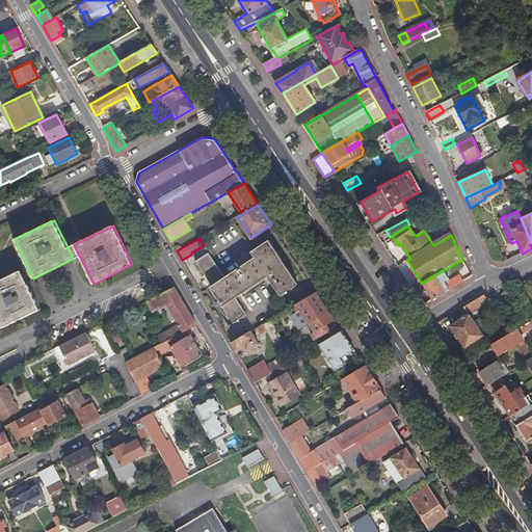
[(209,253),(195,261),(211,286),(210,287),(214,292),(213,293),(233,322),(246,314),(236,297),(267,276),(280,295),(297,284),(269,240),(251,251),(255,257),(224,276),(209,253)]
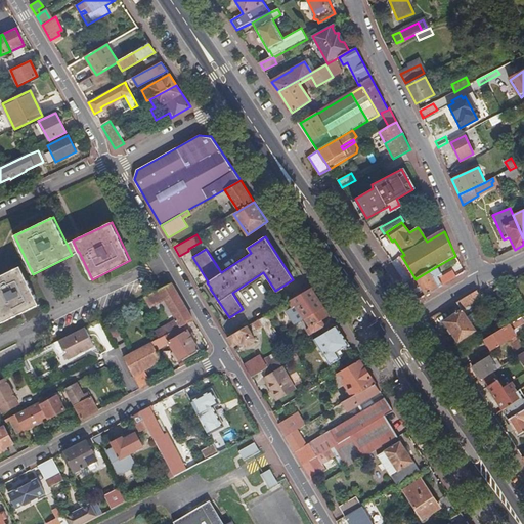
[(73,241),(67,244),(72,255),(78,252),(73,241)]
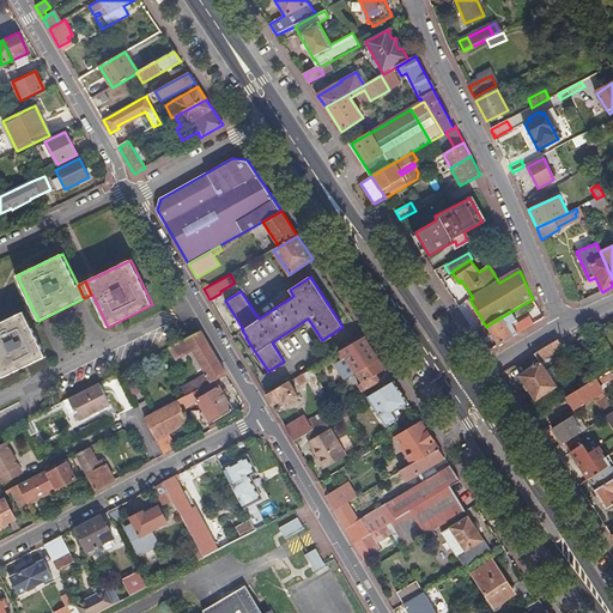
[(24,311),(0,322),(0,375),(1,378),(47,357),(24,311)]
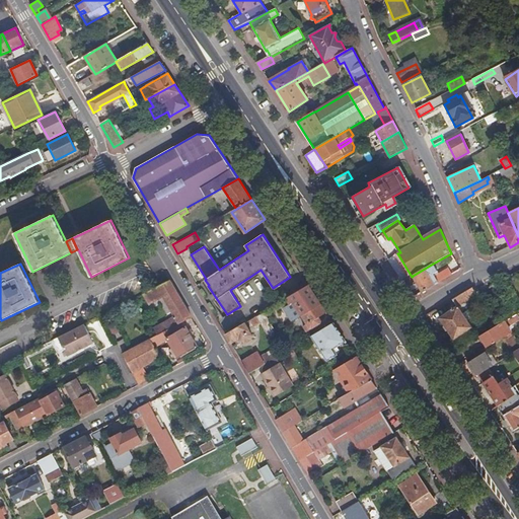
[(413,276),(423,292),(451,275),(448,268),(435,276),(433,274),(437,272),(433,264),(413,276)]
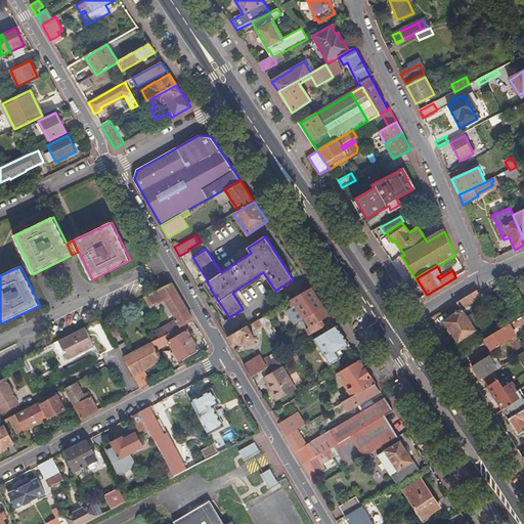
[(192,320),(171,284),(144,296),(150,307),(164,301),(176,320),(171,323),(174,330),(183,324),(192,320)]
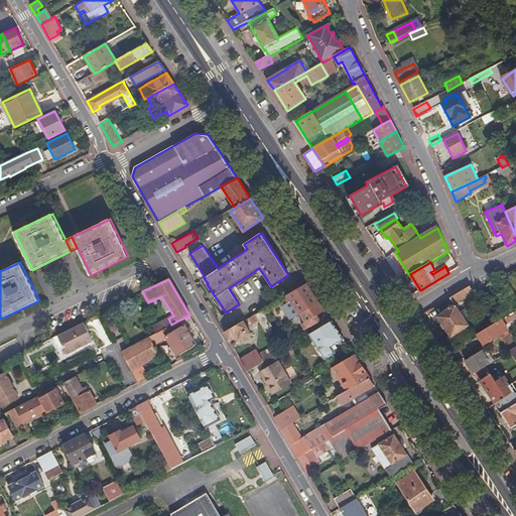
[(500,288),(496,282),(491,285),(494,292),(500,288)]
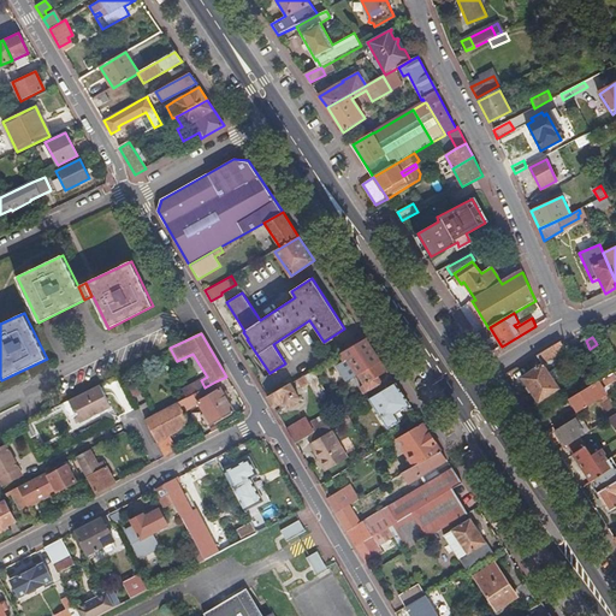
[(381,360),(366,338),(342,353),(345,360),(348,357),(357,374),(381,360)]
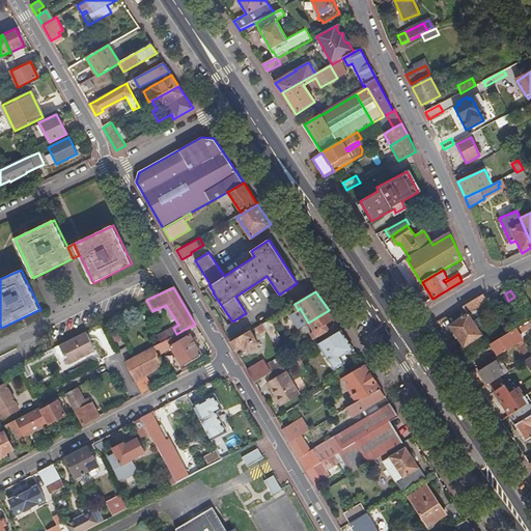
[(483,295),(453,312),(457,319),(449,326),(464,347),(482,335),(477,329),(473,322),(468,314),(488,303),(483,295)]
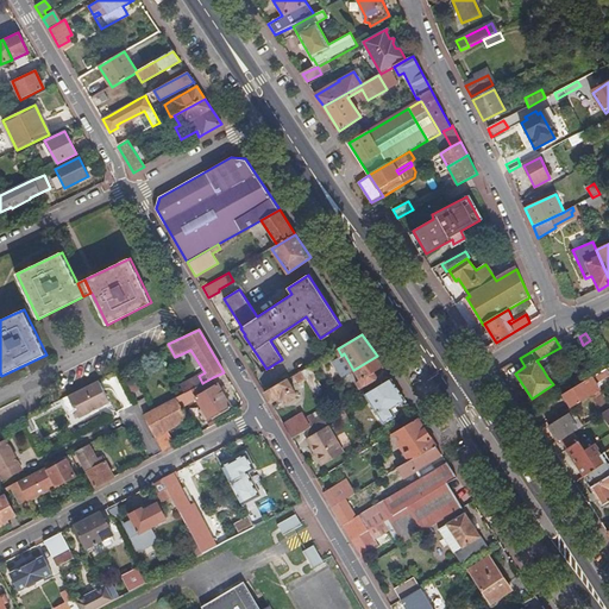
[(383,366),(377,356),(353,370),(360,380),(357,382),(360,389),(376,380),(378,376),(375,371),(383,366)]
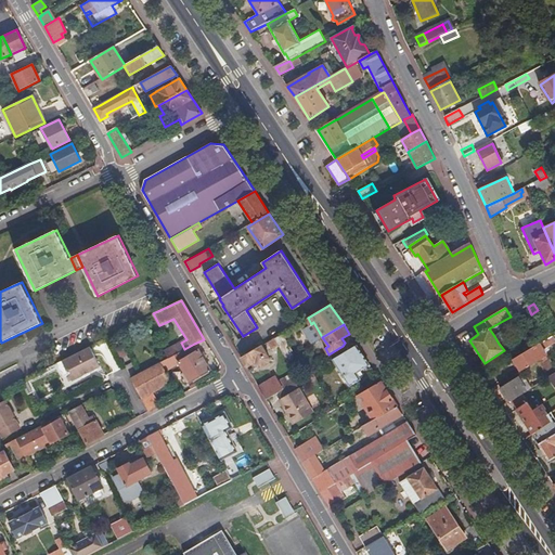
[(545,340),(553,336),(547,328),(545,330),(547,334),(542,336),(545,340)]
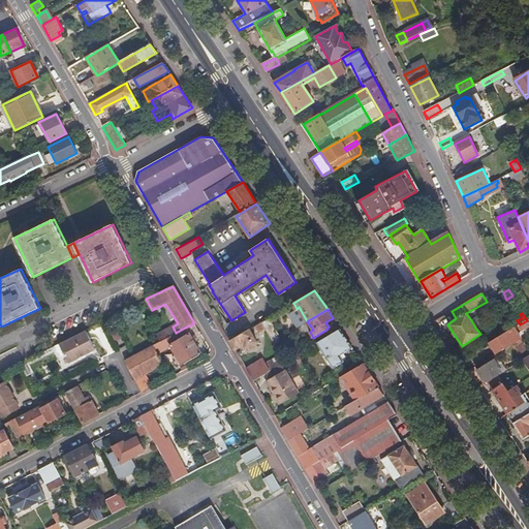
[(471,320),(475,328),(485,320),(480,314),(471,320)]
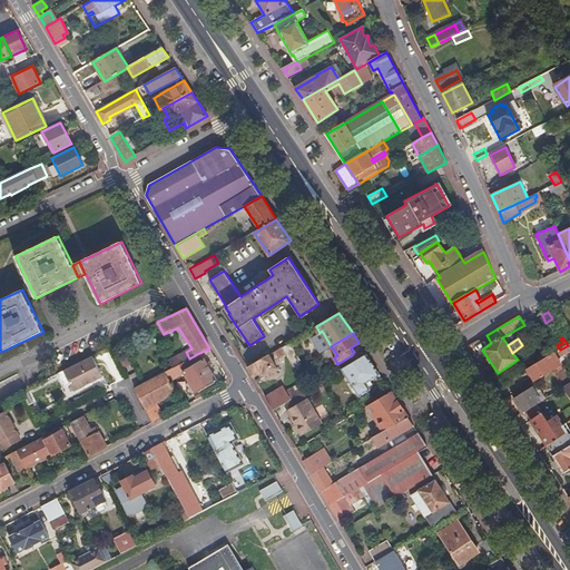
[(131,364),(120,342),(111,345),(124,369),(131,364)]
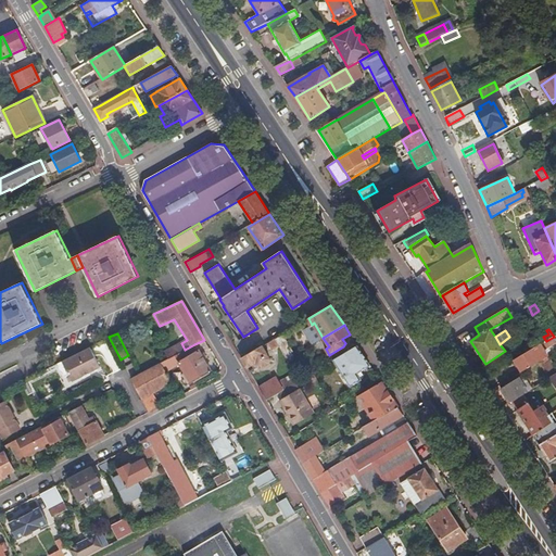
[(279,336),(275,339),(287,359),(291,357),(279,336)]
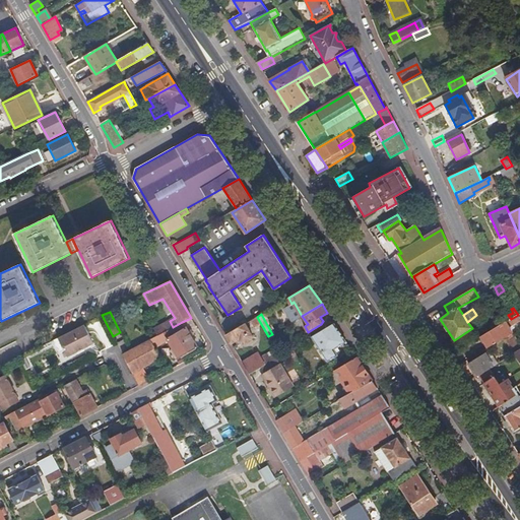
[(480,336),(488,348),(505,338),(512,333),(508,327),(519,319),(518,315),(511,319),(486,333),(480,336)]
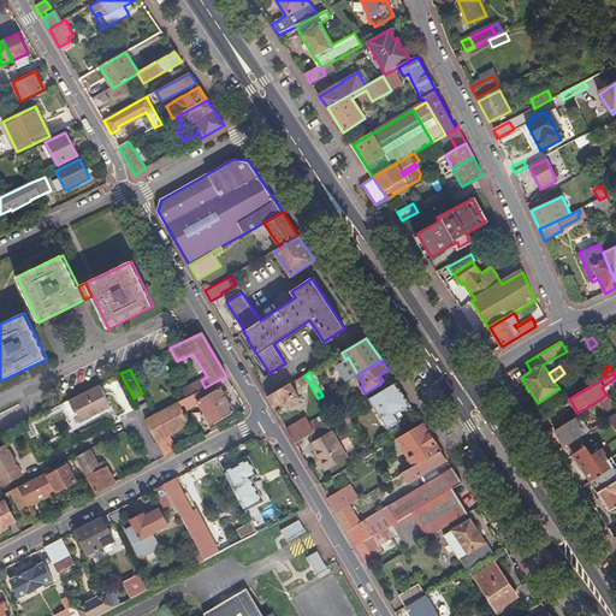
[(199,391),(205,388),(201,380),(194,384),(199,391)]
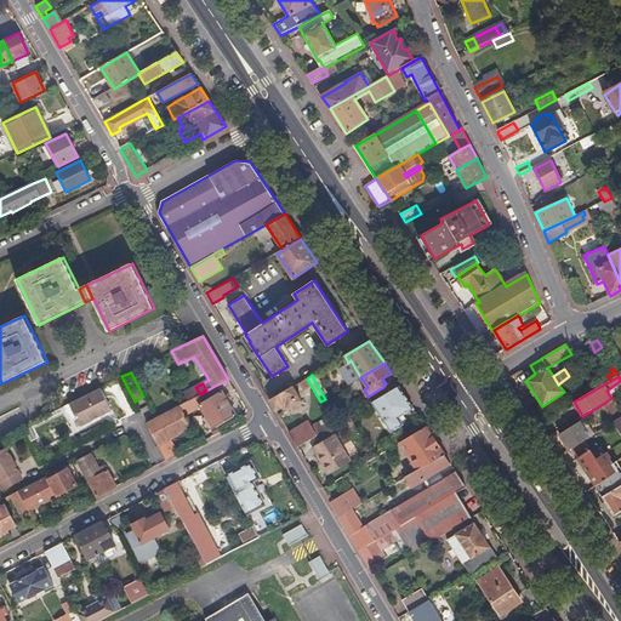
[(222,392),(217,385),(206,391),(200,394),(195,397),(200,405),(222,392)]
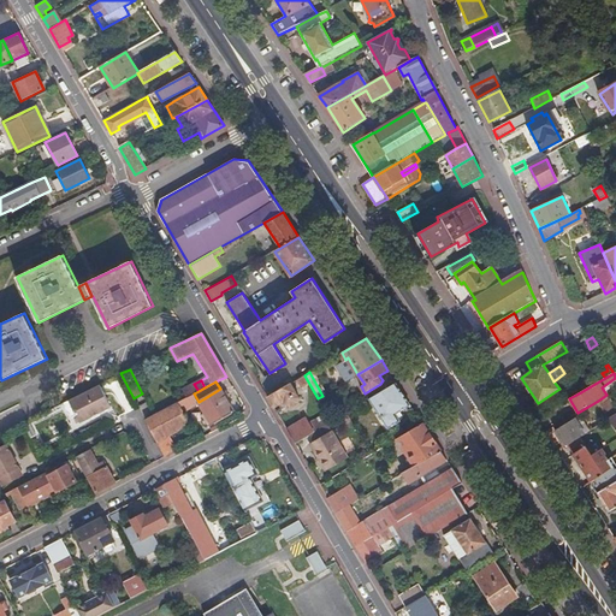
[(410,404),(396,383),(369,398),(389,427),(401,420),(396,414),(410,404)]
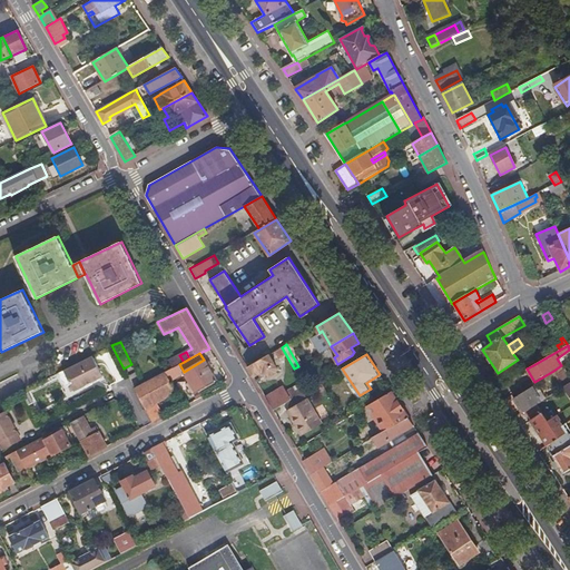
[(92,355),(64,370),(75,391),(102,376),(92,355)]
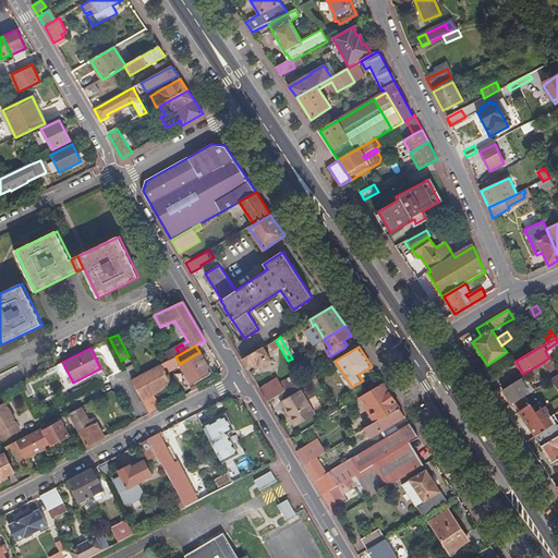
[(165,354),(169,361),(176,356),(180,354),(176,348),(165,354)]
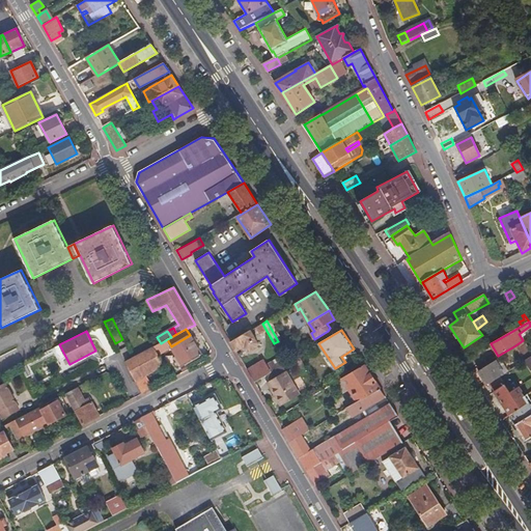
[(250,331),(230,342),(235,352),(244,346),(246,351),(249,352),(258,345),(258,344),(250,331)]
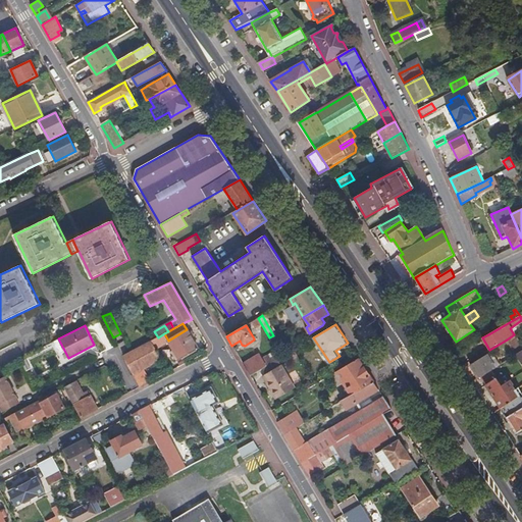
[(476,333),(480,340),(482,337),(488,334),(484,328),(476,333)]
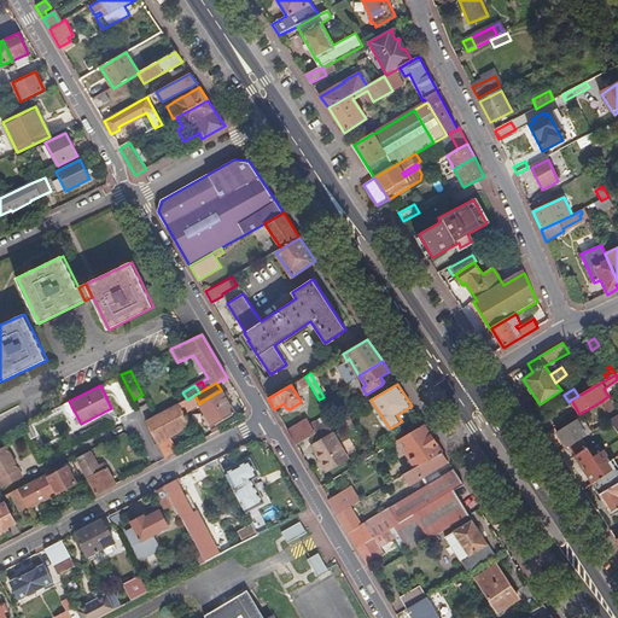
[(145,421),(164,459),(176,453),(168,437),(190,425),(186,417),(202,408),(211,426),(233,413),(221,390),(199,403),(194,395),(187,400),(145,421)]
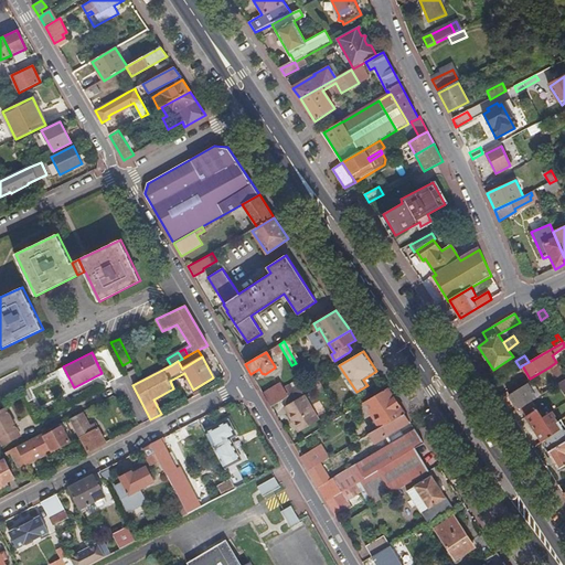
[(555,368),(551,371),(556,381),(562,377),(555,368)]
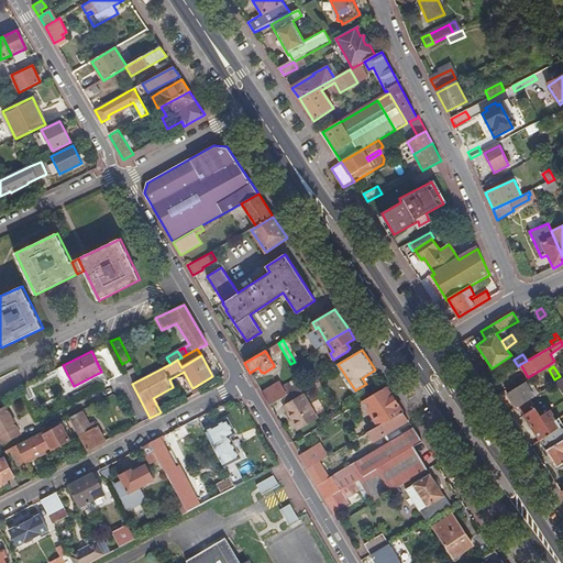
[(283,387),(287,395),(298,388),(304,385),(298,377),(283,387)]
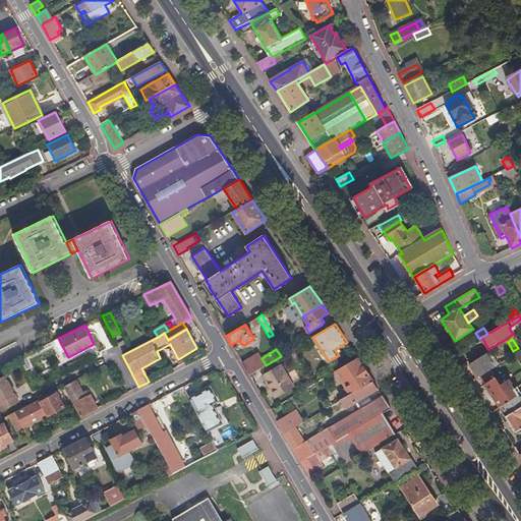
[(292,349),(286,353),(289,360),(296,355),(292,349)]
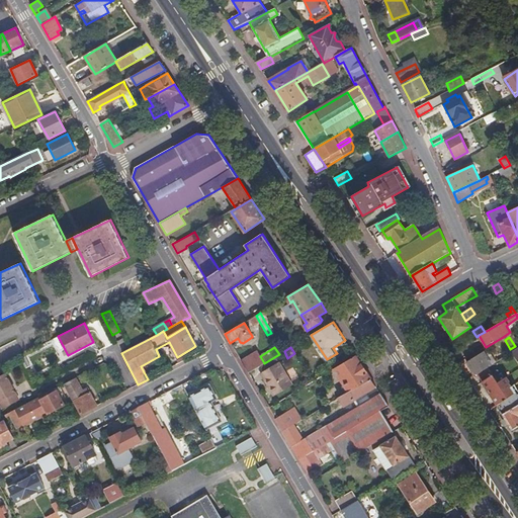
[(258,352),(242,362),(248,373),(260,365),(264,363),(260,356),(258,352)]
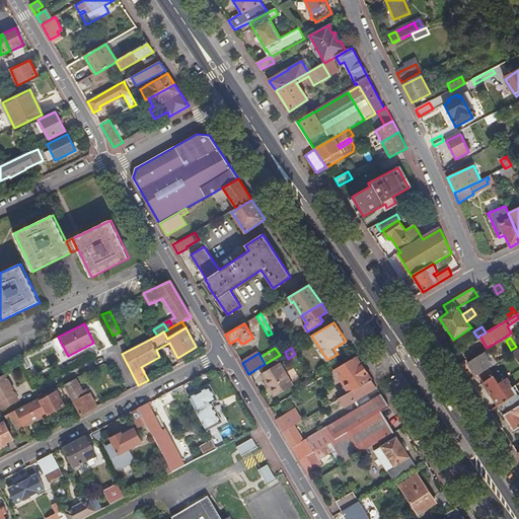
[(468,362),(476,375),(479,374),(489,368),(493,366),(485,353),(468,362)]
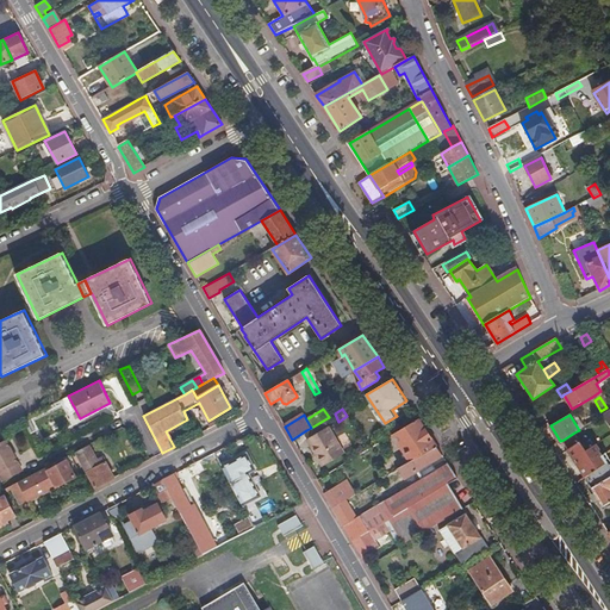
[(418,419),(393,435),(411,461),(436,446),(418,419)]
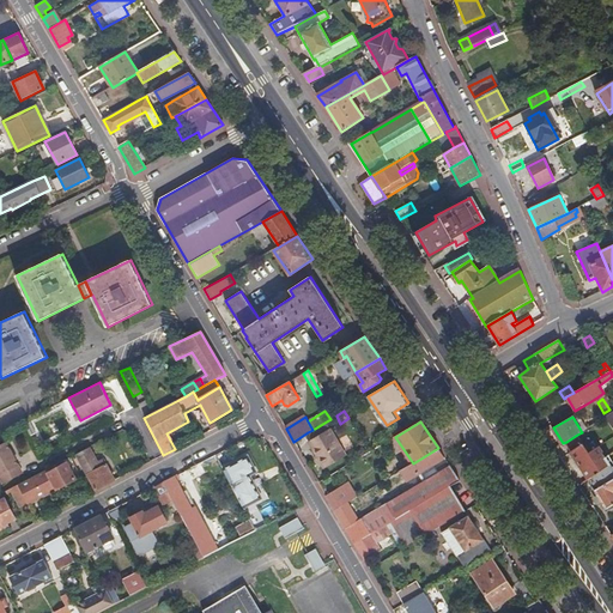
[(313,430),(308,432),(311,439),(328,429),(325,423),(313,430)]
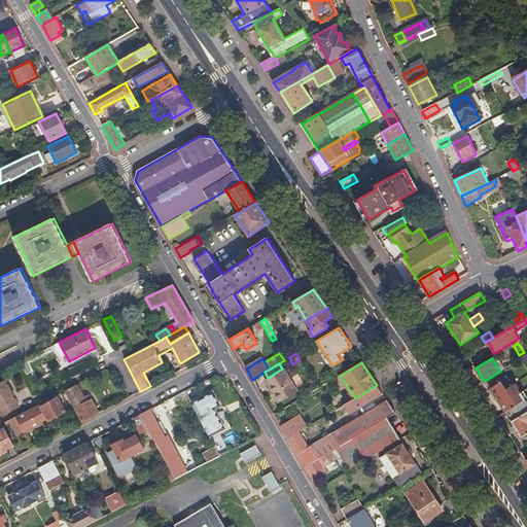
[(282,369),(268,378),(271,384),(269,386),(279,403),(297,391),(283,369),(282,369)]
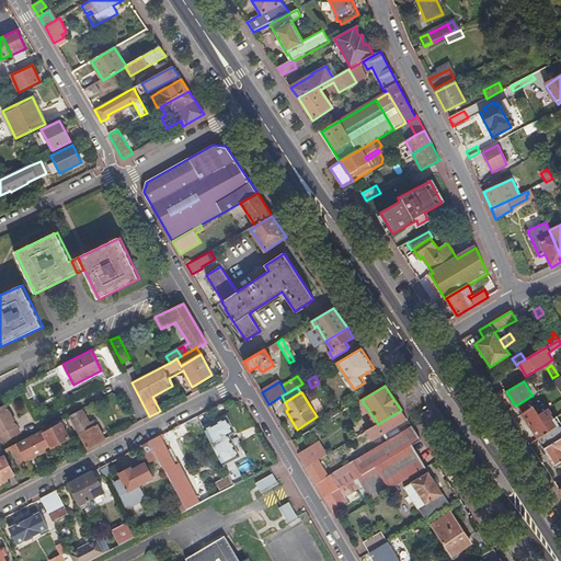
[(528,398),(518,404),(522,411),(521,411),(538,438),(556,426),(552,420),(549,415),(551,414),(548,409),(539,414),(528,398)]
